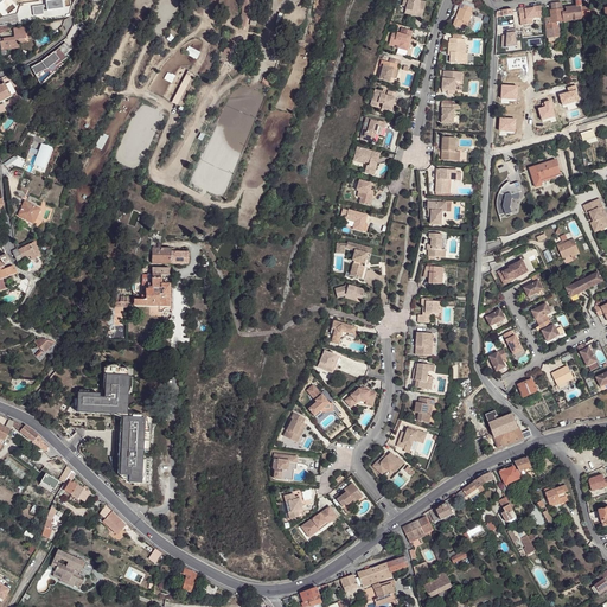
[(415,13),(414,17),(420,19),(423,4),(410,0),(402,0),(401,6),(404,7),(403,11),(415,13)]
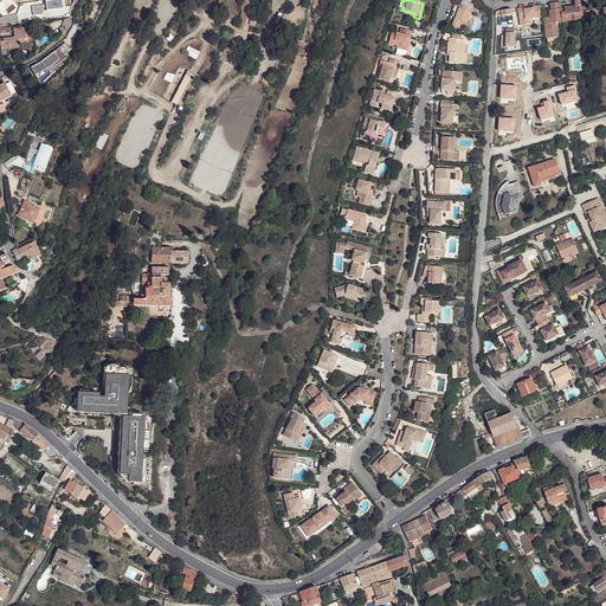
[(580,8),(580,1),(574,2),(574,7),(565,10),(565,14),(561,14),(562,23),(581,20),(580,8)]
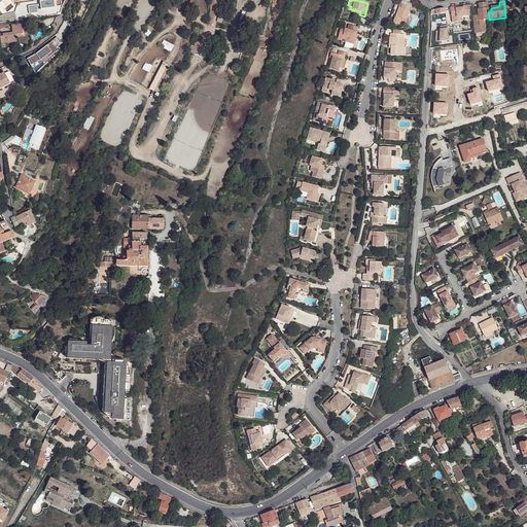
[(483,21),(489,20),(488,12),(487,3),(479,4),(479,10),(478,10),(478,16),(479,21),(483,21)]
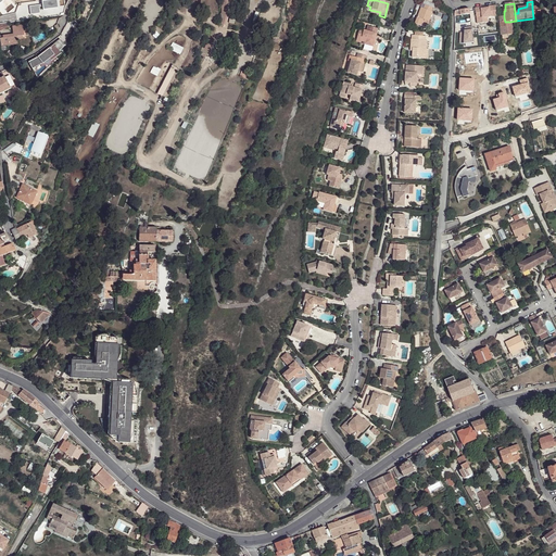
[(477,24),(484,23),(484,19),(487,17),(487,15),(487,12),(485,8),(475,9),(477,24)]
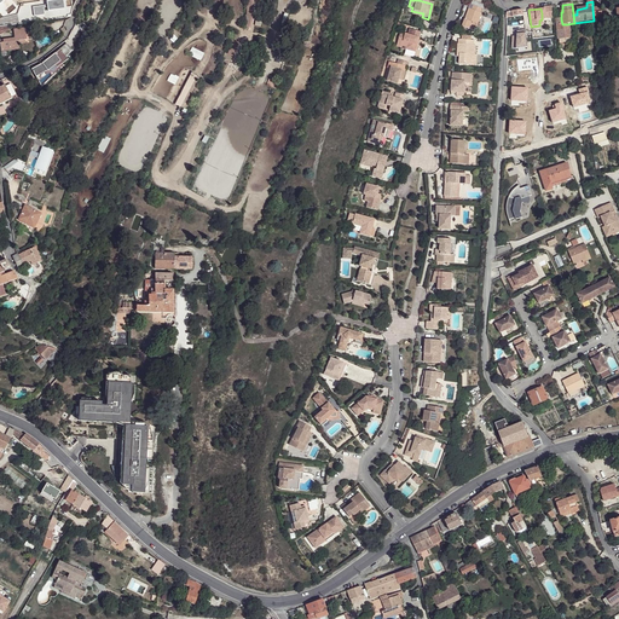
[(479,13),(470,11),(467,10),(461,27),(474,32),(480,15),(479,13)]
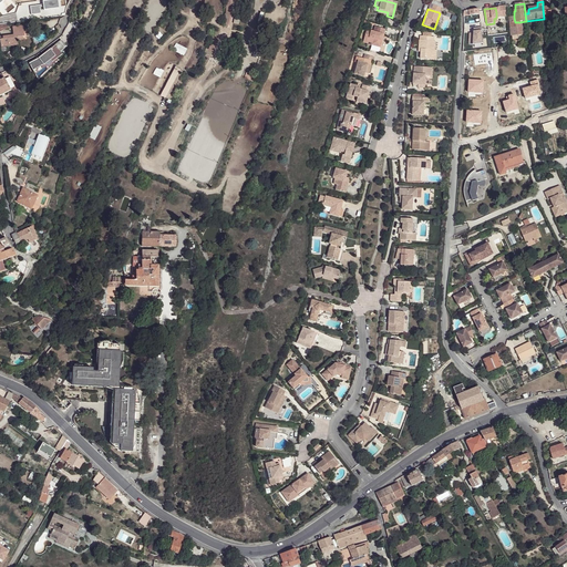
[(519,23),(519,22),(515,22),(514,18),(509,19),(508,21),(509,29),(521,28),(519,23)]
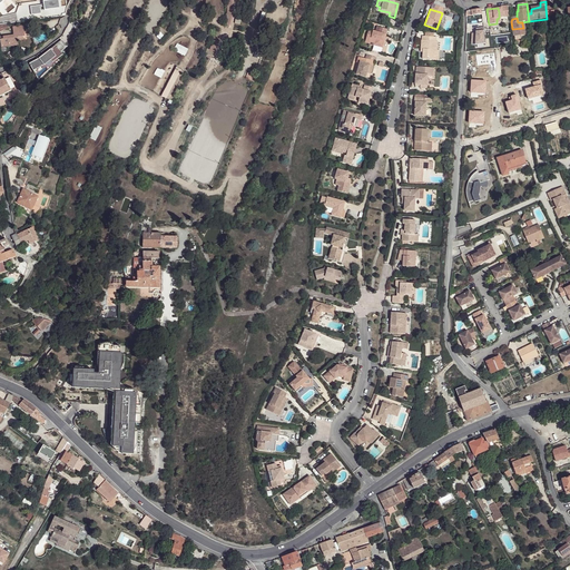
[(18,38),(23,37),(26,37),(25,26),(13,27),(15,36),(2,37),(2,39),(0,39),(0,43),(0,46),(3,46),(3,43),(7,42),(8,47),(19,46),(19,41),(18,38)]
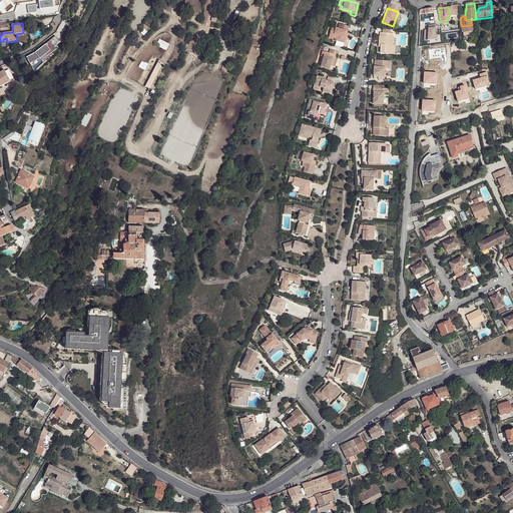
[(328,37),(332,38),(335,39),(334,41),(343,43),(348,27),(338,25),(337,29),(330,27),(328,37)]
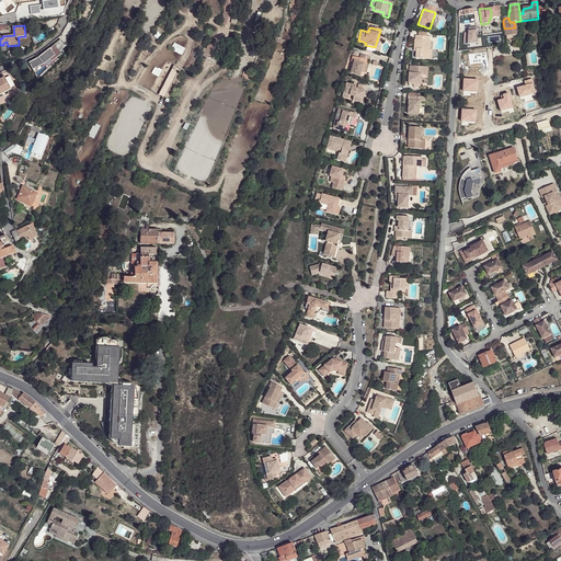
[(468,44),(478,42),(476,27),(469,29),(469,31),(469,42),(468,44)]
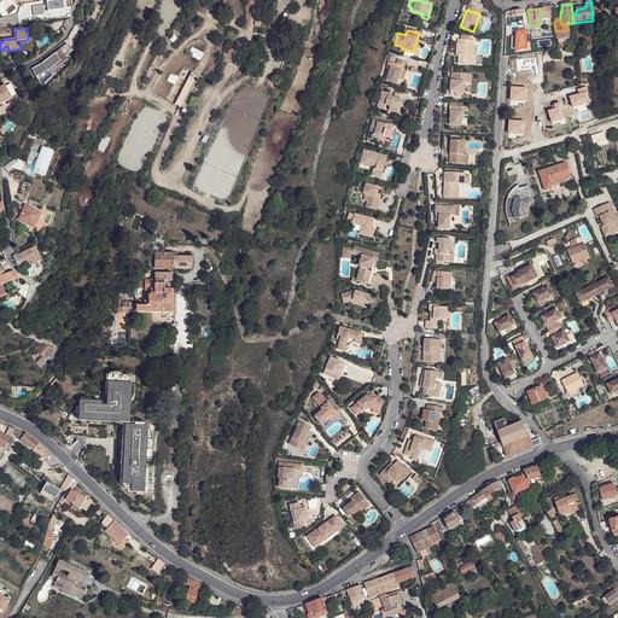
[(567,39),(567,30),(555,31),(557,40),(567,39)]
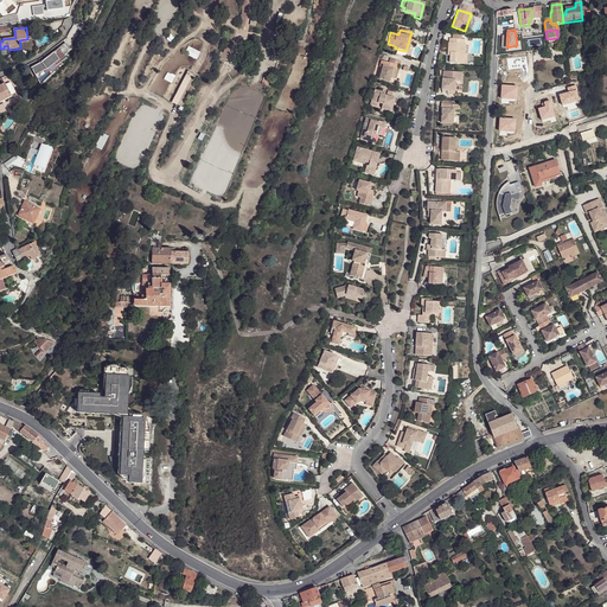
[(230,32),(224,50),(230,52),(237,34),(230,32)]
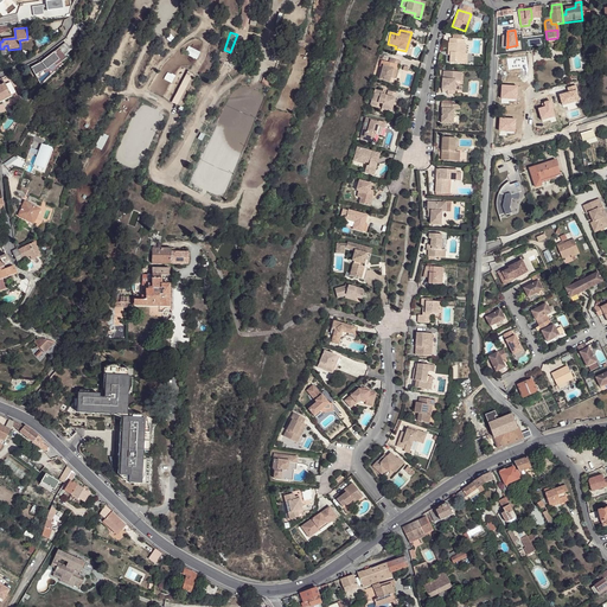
[(462,64),(464,53),(465,44),(462,44),(464,40),(448,39),(447,52),(449,53),(449,56),(448,63),(462,64)]
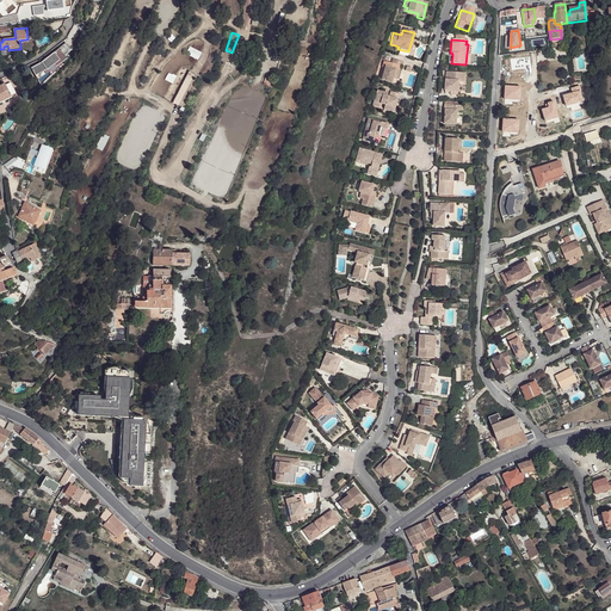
[(60,49),(66,56),(71,51),(65,44),(60,49)]
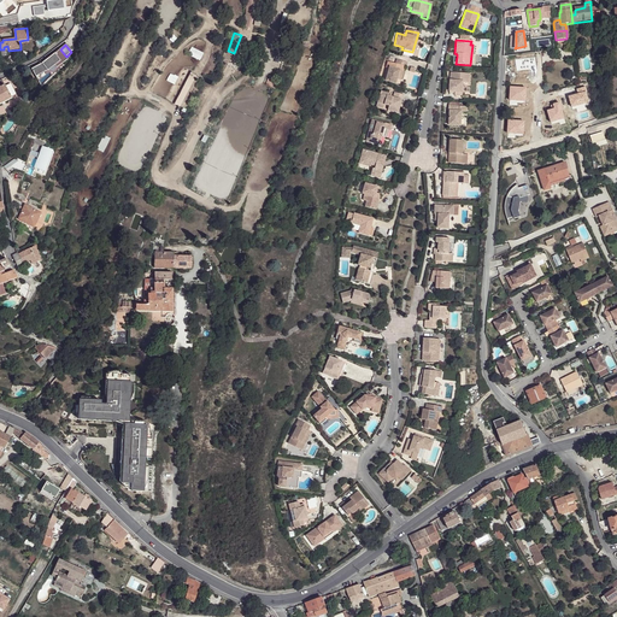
[(193,48),(189,56),(200,60),(204,52),(193,48)]
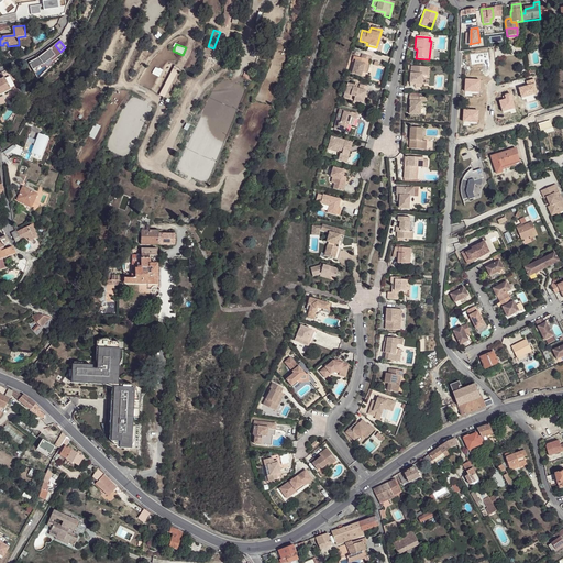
[(39,58),(30,63),(35,74),(36,74),(39,78),(47,69),(44,65),(50,59),(52,62),(57,57),(62,54),(61,52),(55,45),(39,58)]
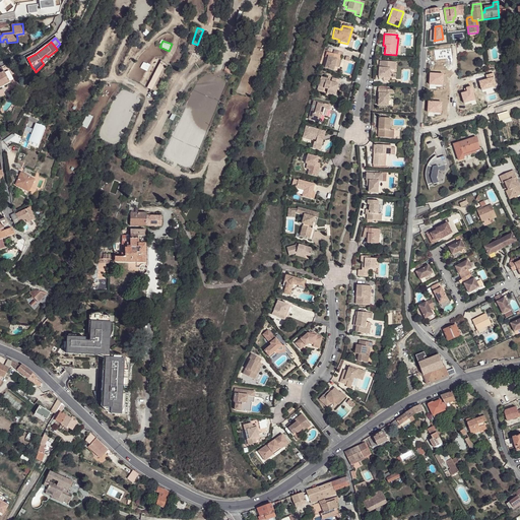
[(450,48),(435,50),(436,60),(451,59),(450,48)]
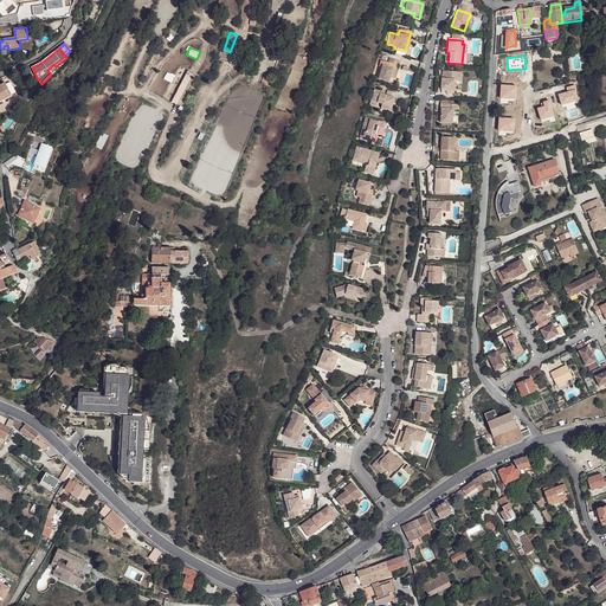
[(392,69),(395,70),(397,65),(398,66),(399,62),(388,59),(387,63),(379,60),(379,65),(381,65),(378,79),(387,82),(388,78),(389,77),(392,69)]
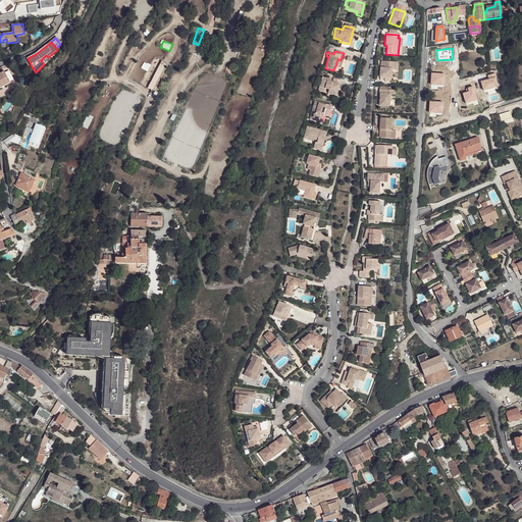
[(41,60),(44,64),(54,54),(53,53),(48,57),(46,55),(41,60)]
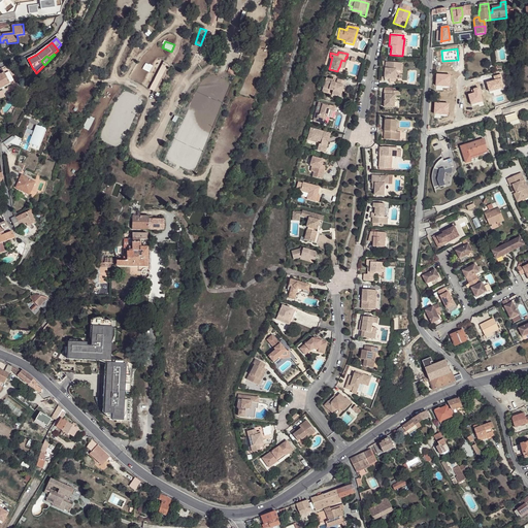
[(142,69),(149,72),(153,66),(145,62),(142,69)]
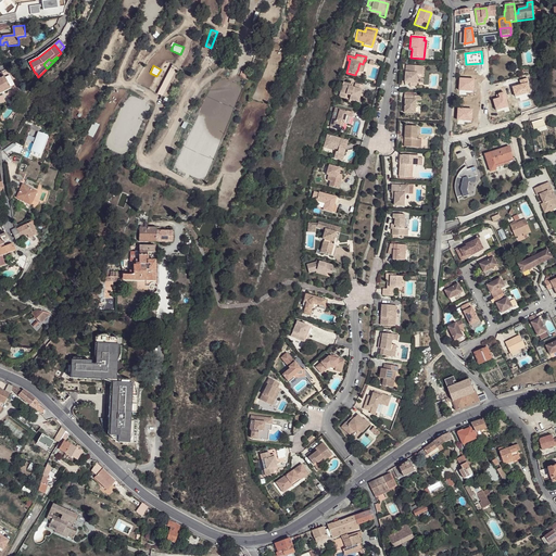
[(421,75),(422,67),(405,66),(404,85),(408,86),(408,87),(416,87),(416,75),(421,75)]
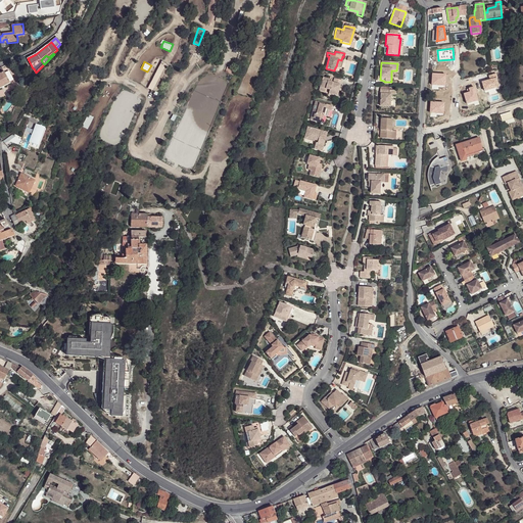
[(0,88),(10,83),(4,72),(0,74),(0,88)]
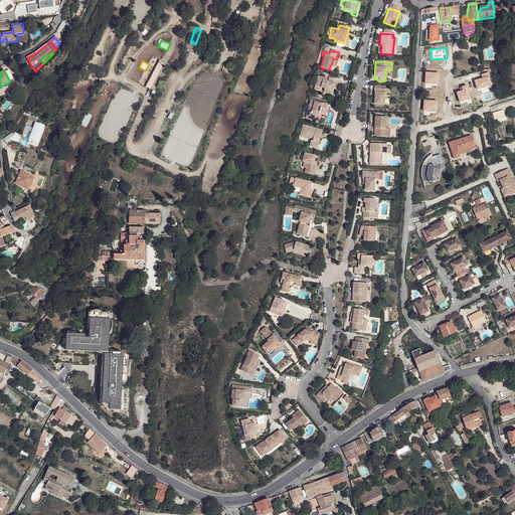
[(440,73),(425,71),(424,83),(439,84),(440,73)]
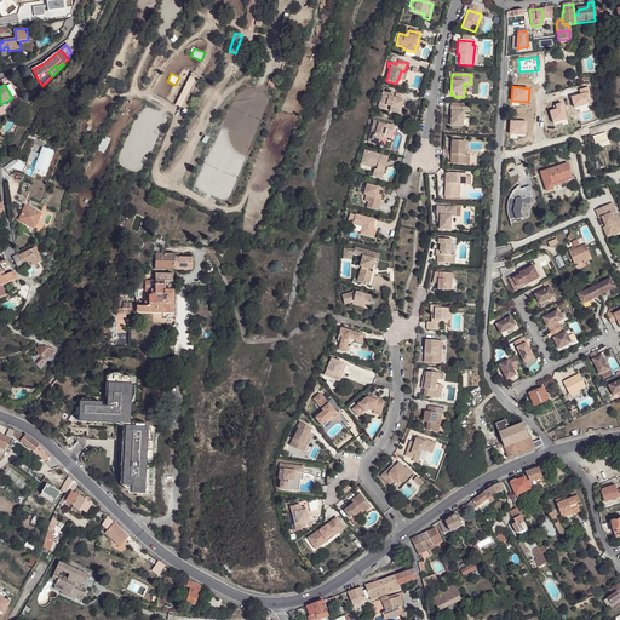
[(589,87),(579,90),(581,93),(572,97),(574,108),(593,103),(589,87)]
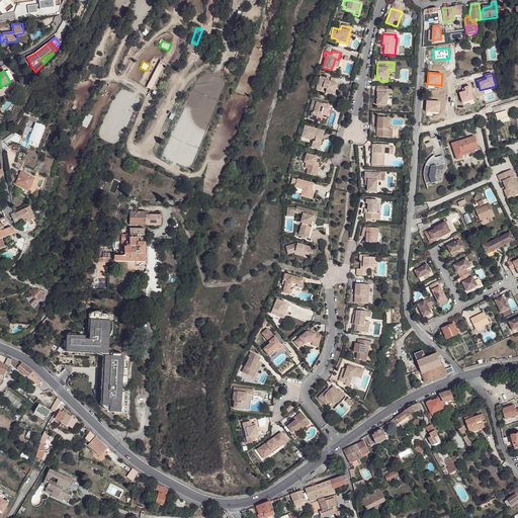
[(316,87),(321,88),(325,89),(324,92),(333,95),(336,84),(337,84),(338,80),(330,78),(329,82),(327,81),(324,80),(325,79),(319,77),(316,87)]
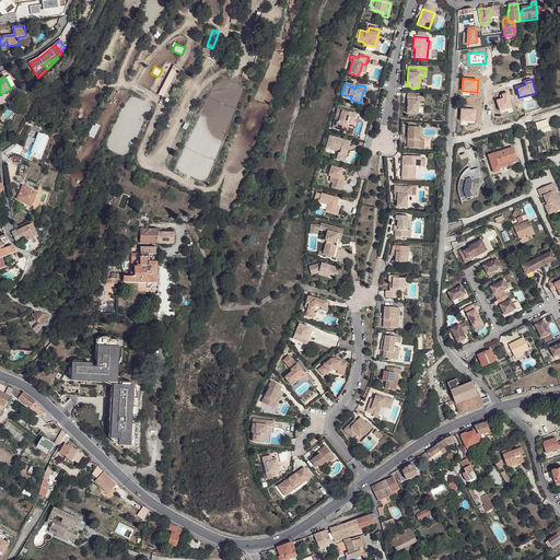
[(509,92),(502,94),(503,97),(497,100),(500,111),(513,107),(509,92)]
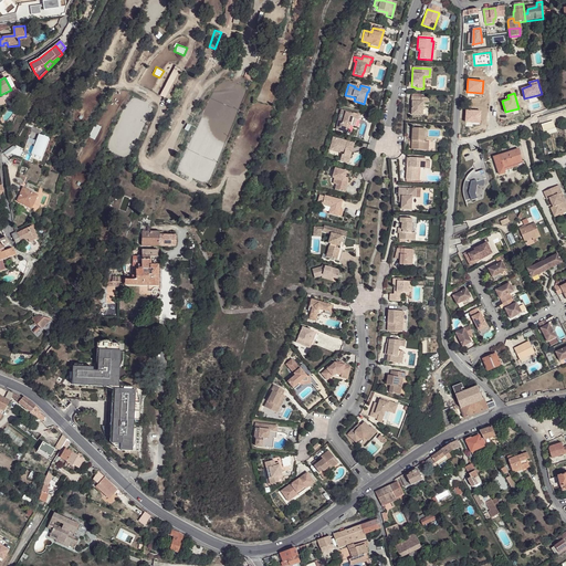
[(411,97),(410,115),(422,116),(422,103),(428,103),(428,98),(411,97)]
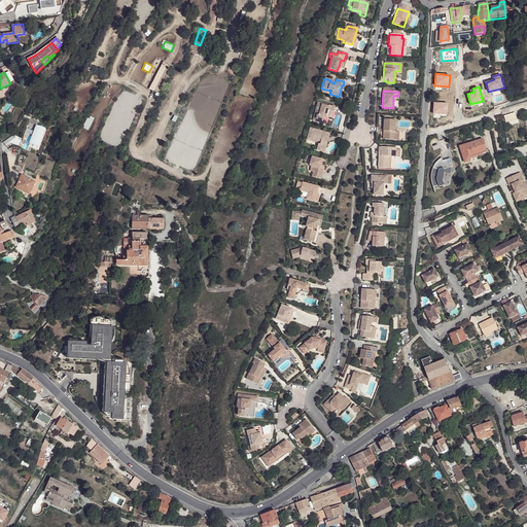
[(327,110),(331,111),(332,112),(334,108),(316,103),(311,120),(320,124),(322,116),(325,117),(325,116),(327,110)]
